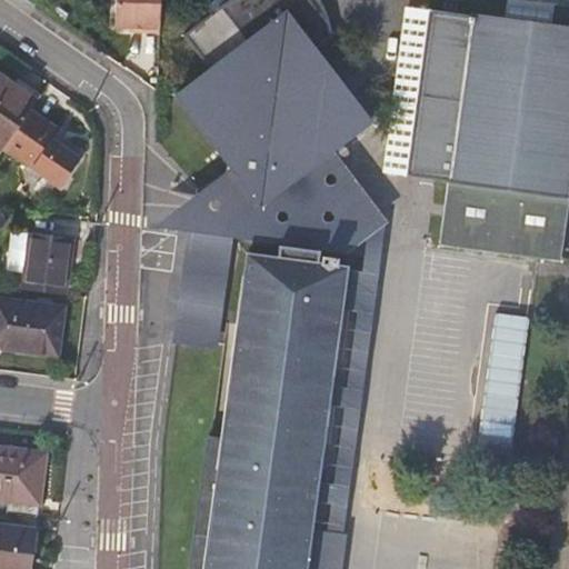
[(147,32),(165,33),(166,0),(121,0),(120,28),(147,29),(147,32)]
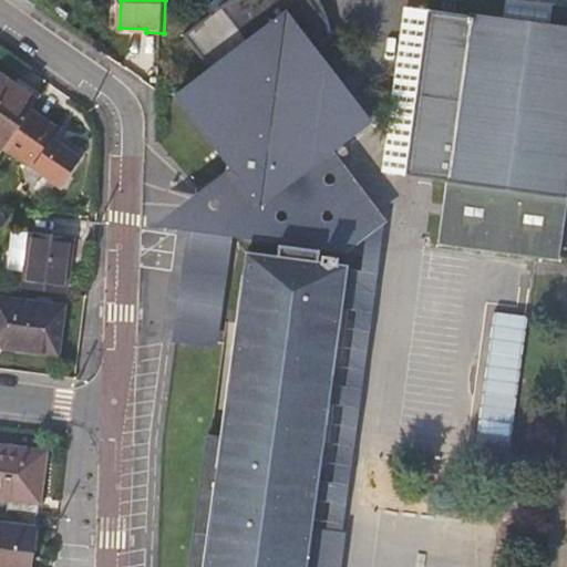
[(268,235),(378,151),(321,76),(338,63),(332,41),(325,27),(312,11),(299,1),(298,0),(275,0),(189,65),(217,100),(184,125),(268,235)]
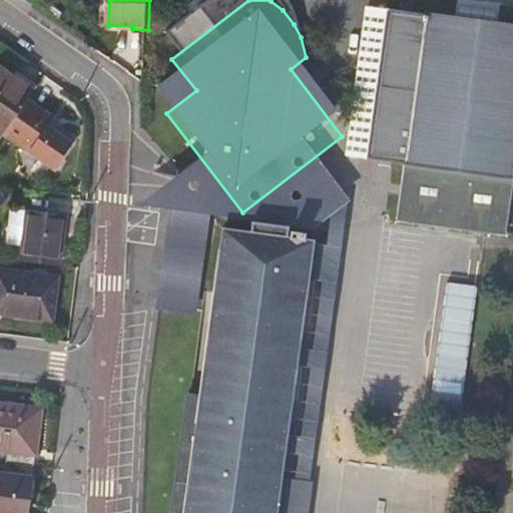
[(507,235),(512,195),(512,25),(425,12),(425,16),(389,11),(368,155),(405,161),(397,220),(507,235)]
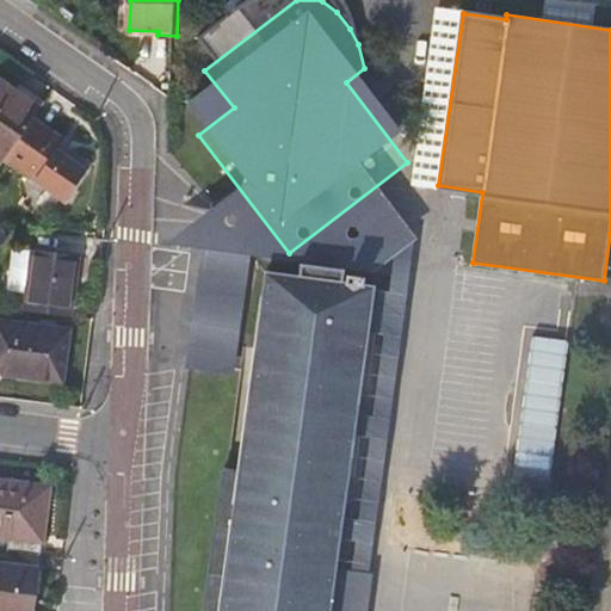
[(39,123),(45,116),(0,85),(0,165),(4,168),(7,164),(39,123)]
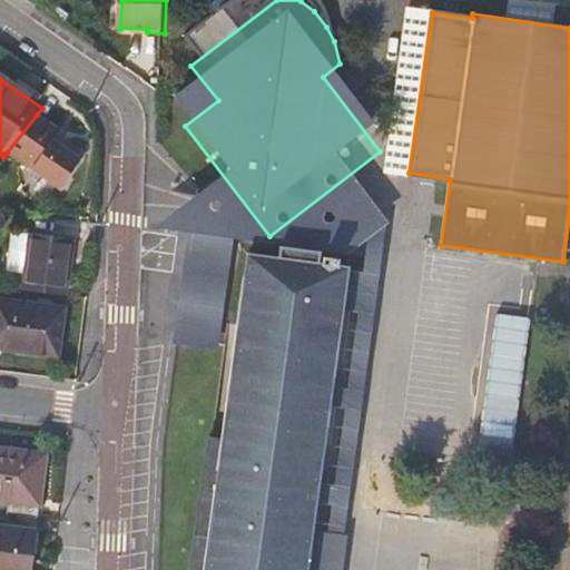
[(67,135),(37,115),(7,153),(67,192),(85,163),(59,146),(67,135)]
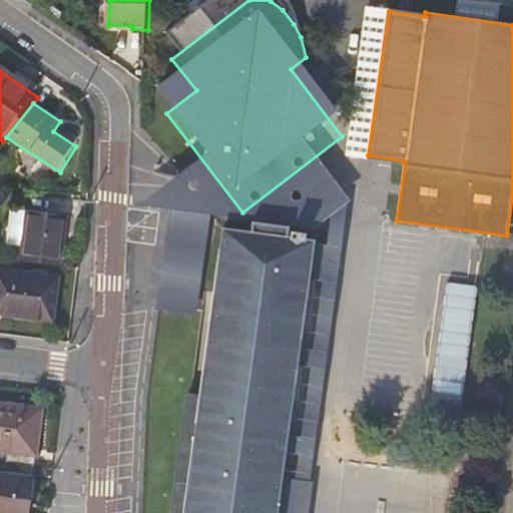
[(22,263),(58,268),(64,215),(28,211),(22,263)]
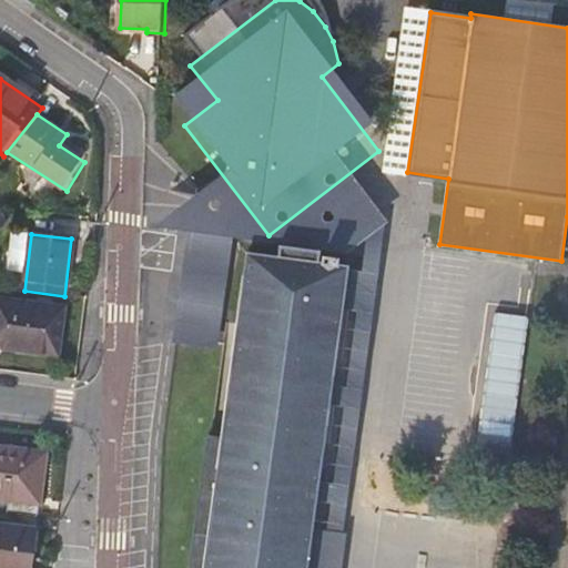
[(302,567),(347,269),(245,253),(217,437),(204,435),(184,567),(302,567)]
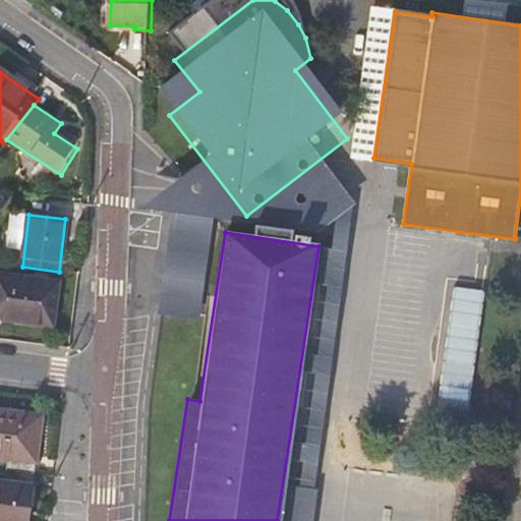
[(169,259),(166,312),(204,314),(208,244),(201,243),(200,262),(169,259)]
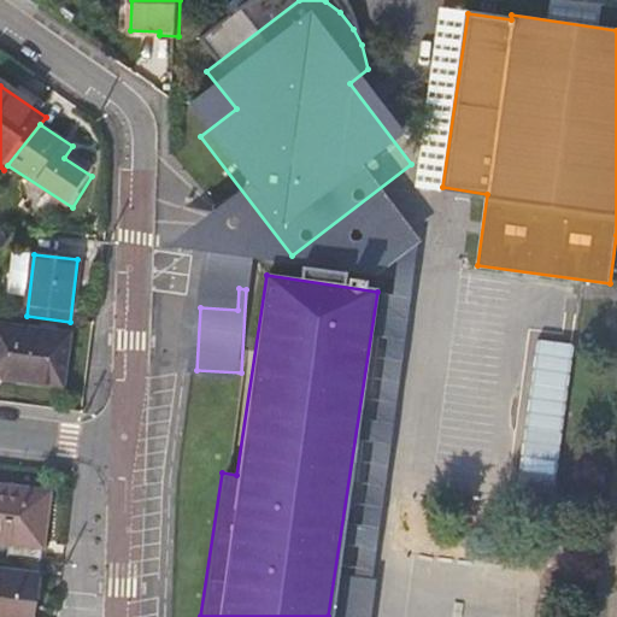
[(0,381),(64,388),(70,338),(0,328),(0,381)]
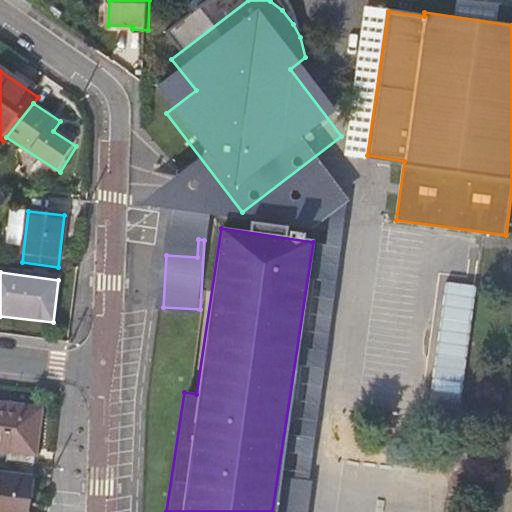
[(434,389),(465,392),(476,283),(446,280),(434,389)]
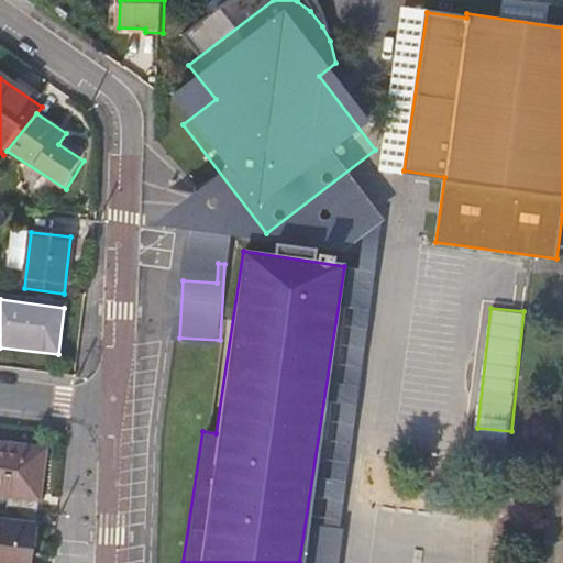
[(0,490),(10,492),(8,509),(37,512),(45,448),(11,443),(10,451),(0,449),(0,490)]
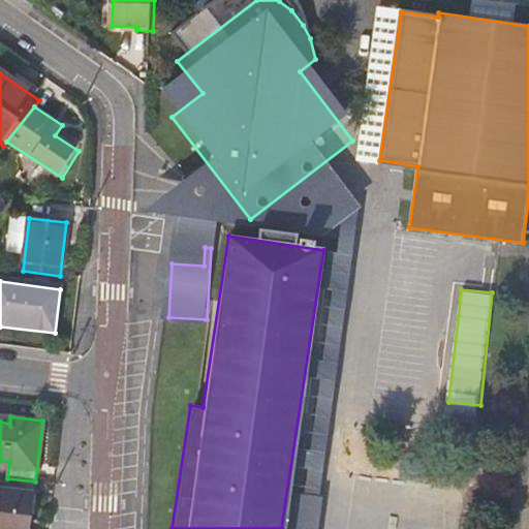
[(0,528),(29,528),(33,494),(0,490),(0,528)]
